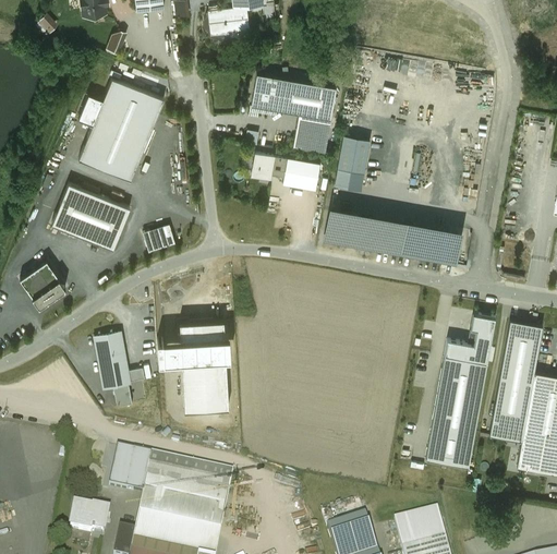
[(81,0),(82,16),(105,14),(105,5),(109,5),(108,0),(81,0)]
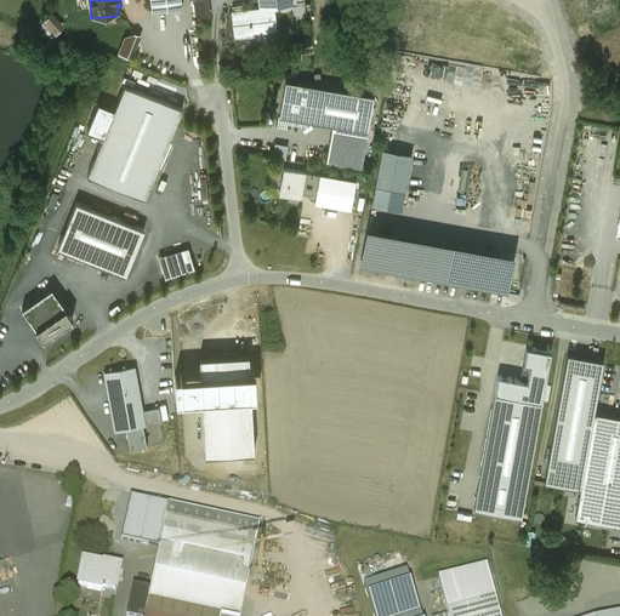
[(180,0),(149,0),(152,13),(182,12),(180,0)]
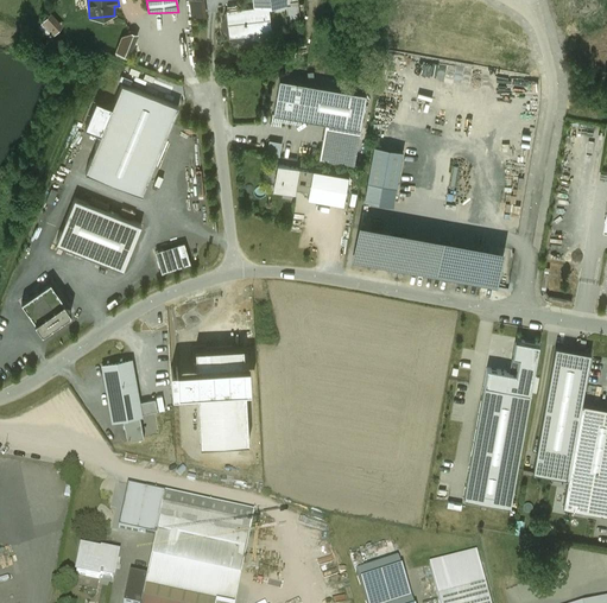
[(195,19),(210,19),(209,1),(194,1),(195,19)]
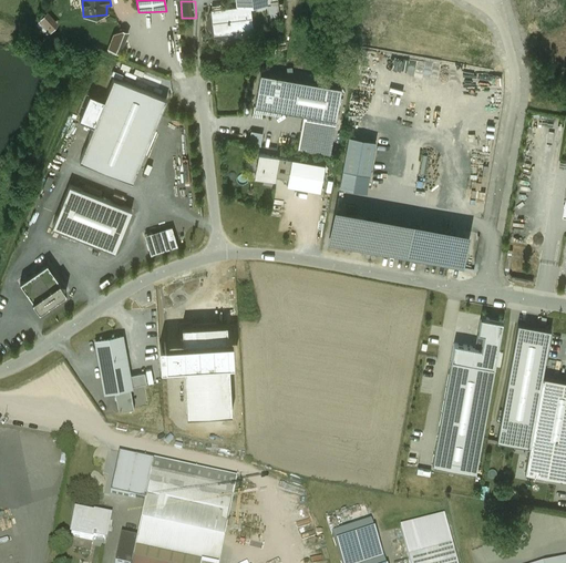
[(251,8),(238,9),(211,11),(213,38),(229,37),(229,41),(244,40),(243,34),(254,33),(251,8)]
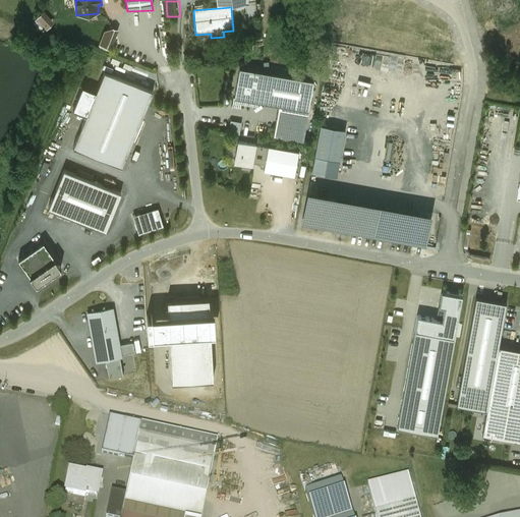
[(47,12),(39,20),(50,32),(58,22),(47,12)]
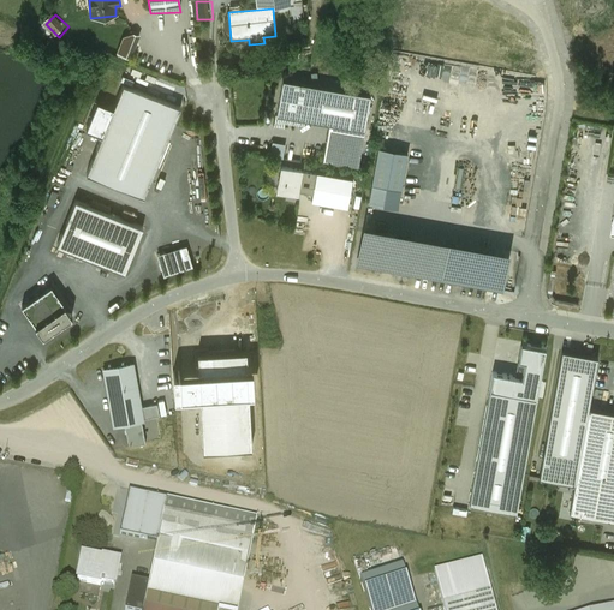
[(184,107),(124,83),(113,112),(97,106),(88,131),(102,137),(85,177),(147,201),(184,107)]
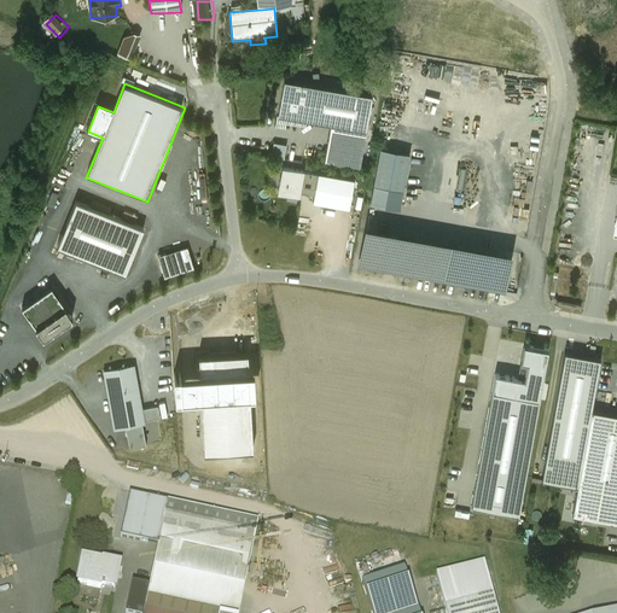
[(373,99),(285,83),(279,120),(331,128),(367,135),(373,99)]
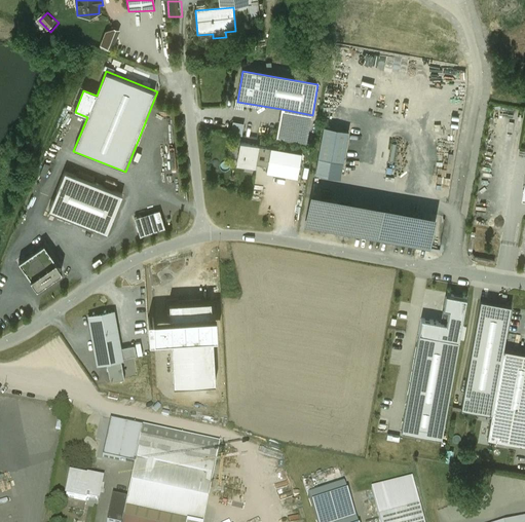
[(312,115),(282,109),(276,141),(306,146),(312,115)]
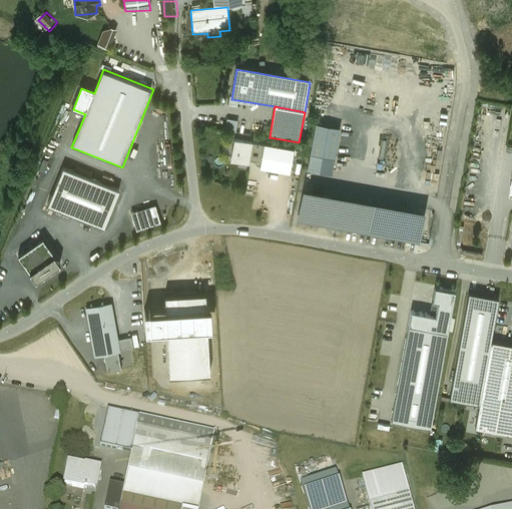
[(230,120),(228,132),(239,134),(241,122),(230,120)]
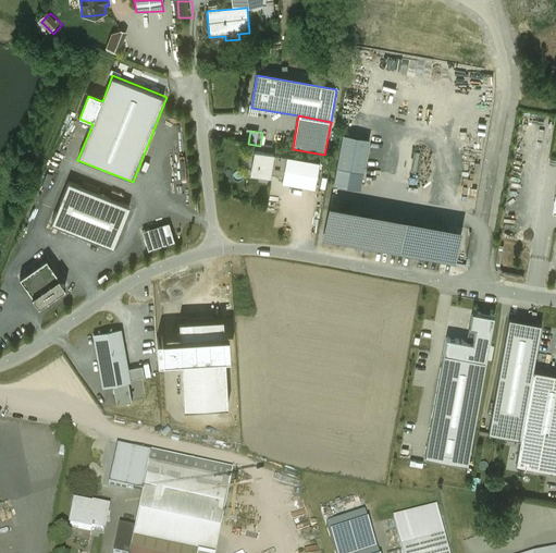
[(369,140),(343,135),(337,170),(363,173),(369,140)]
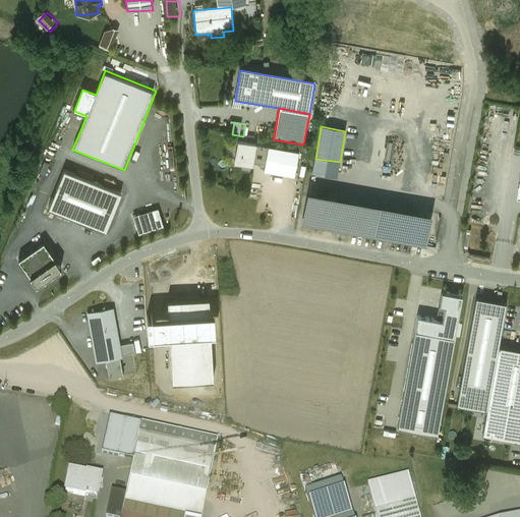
[(255,148),(238,145),(235,165),(252,168),(252,166),(255,149),(255,148)]
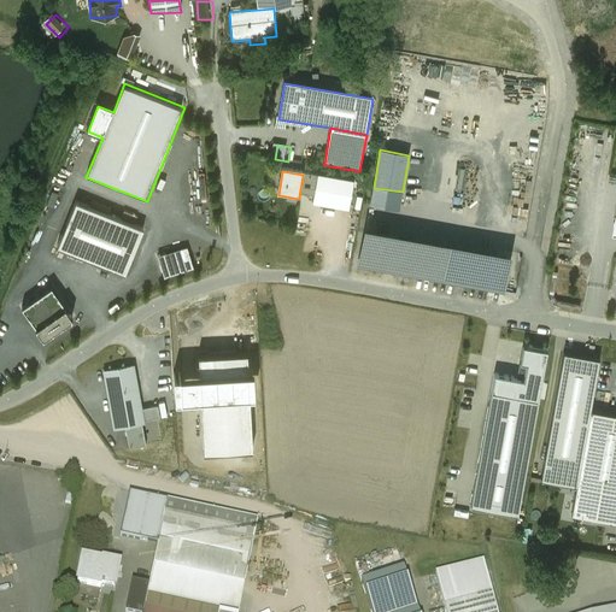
[(317,178),(303,176),(299,196),(314,200),(317,178)]
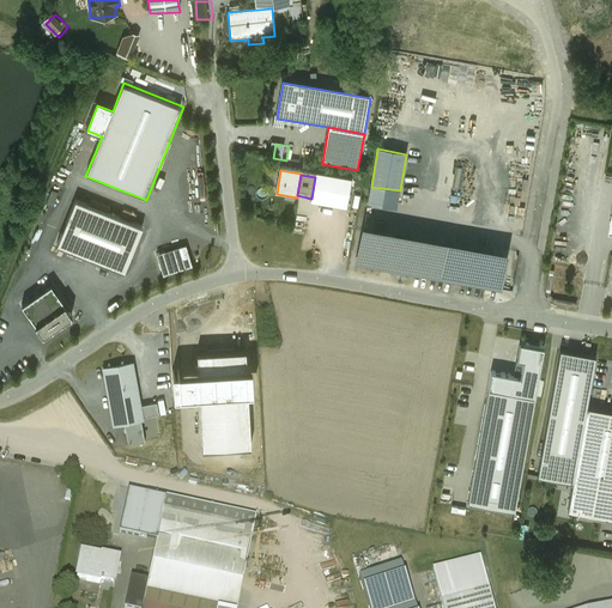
[(316,176),(315,177),(311,199),(310,205),(347,211),(352,182),(316,176)]
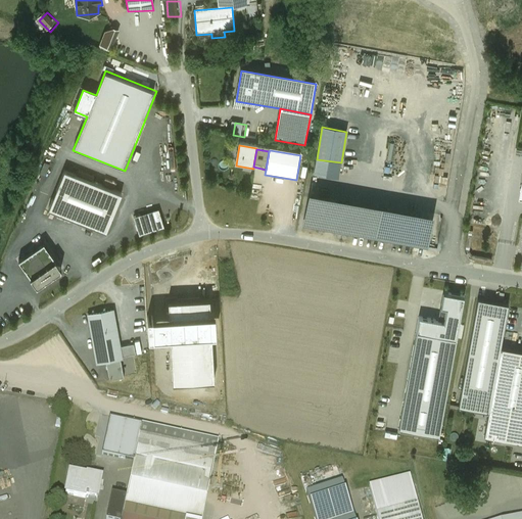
[(341,162),(317,159),(314,173),(339,177),(341,162)]
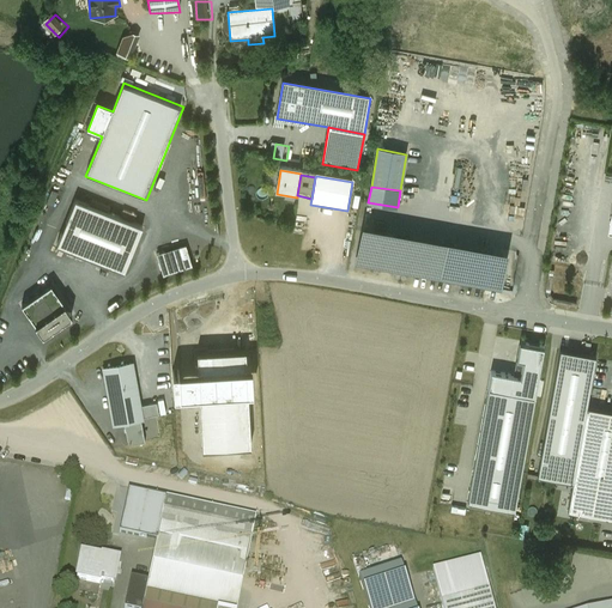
[(58,195),(50,193),(46,208),(52,211),(58,195)]
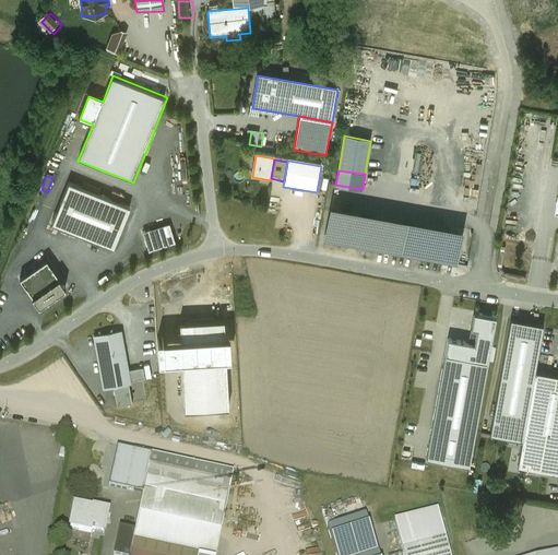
[(130,211),(69,185),(52,227),(114,252),(130,211)]
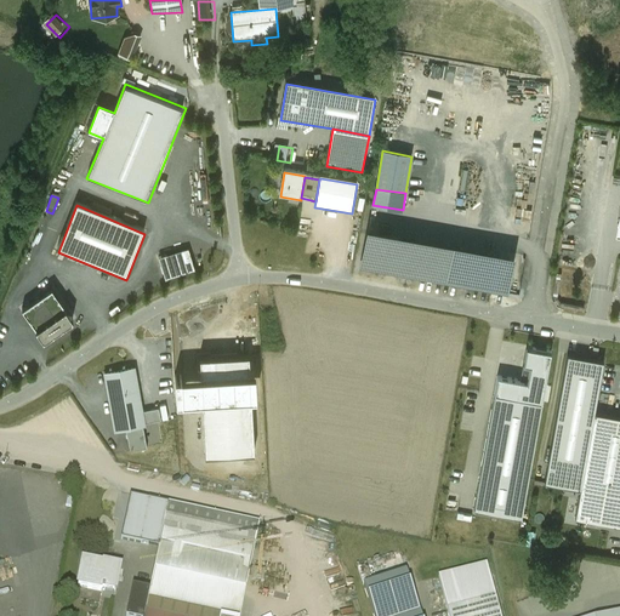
[(521,254),(370,228),(363,273),(512,298),(521,254)]
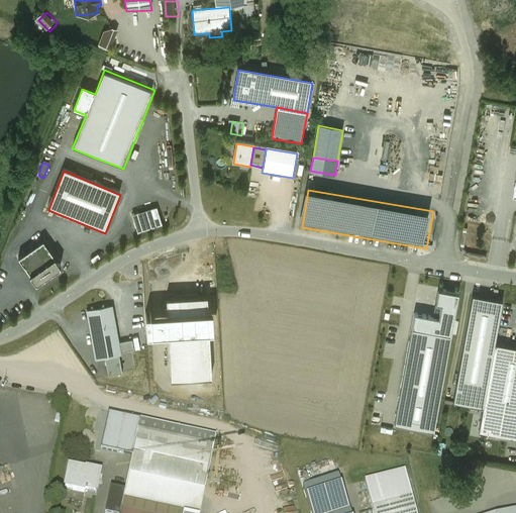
[(44,242),(19,260),(36,285),(61,268),(44,242)]
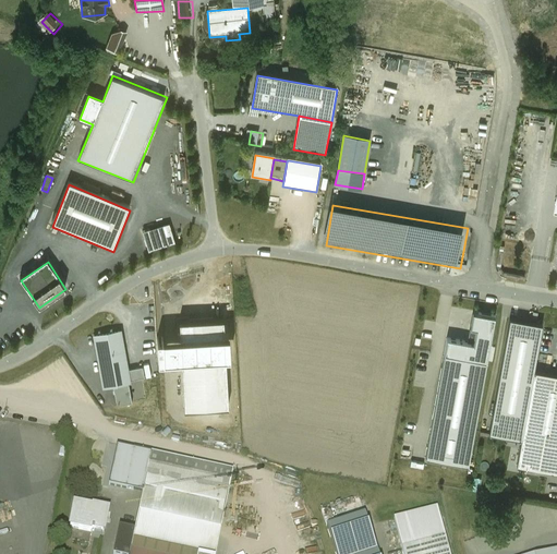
[(474,347),(447,341),(426,460),(469,469),(496,320),(474,315),(471,332),(476,333),(474,347)]
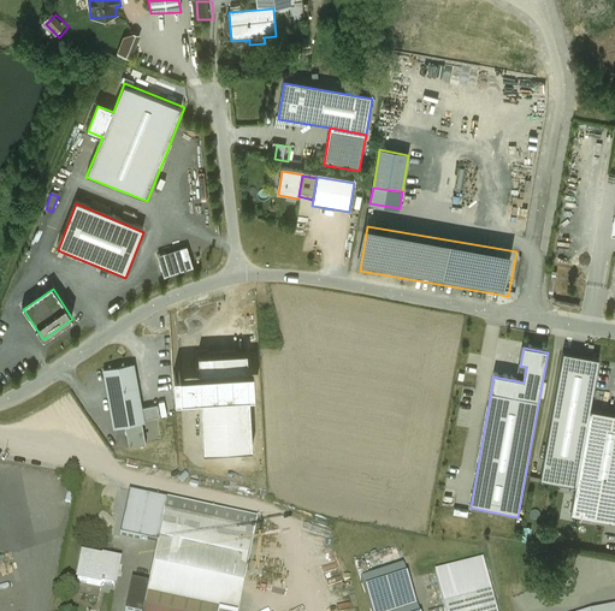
[(599,362),(565,356),(540,482),(577,488),(591,413),(599,362)]
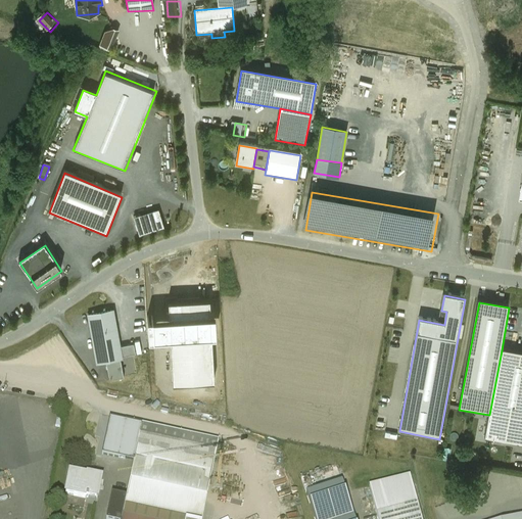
[(211,308),(173,311),(179,393),(218,390),(211,308)]
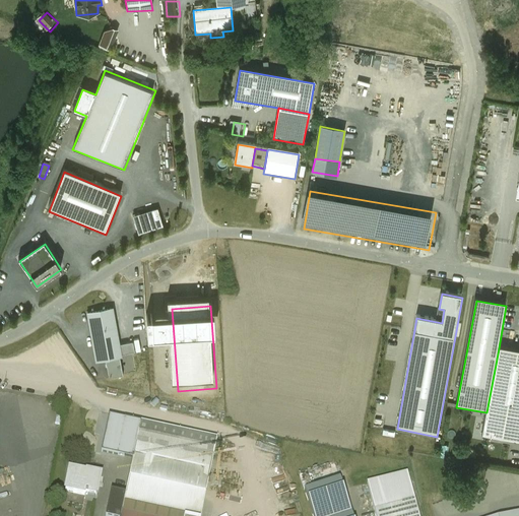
[(114,311),(88,315),(98,363),(122,360),(114,311)]
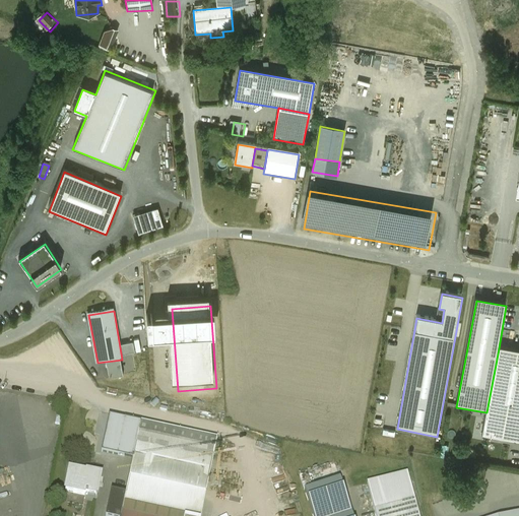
[(518,352),(499,348),(487,412),(482,437),(518,443),(518,352)]
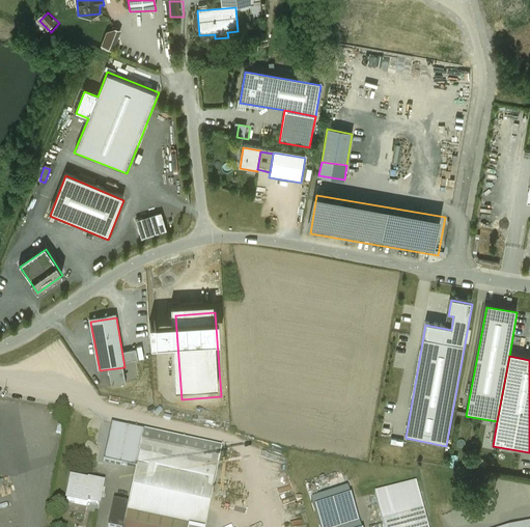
[(104,467),(136,473),(137,467),(216,482),(222,452),(216,451),(212,471),(139,456),(143,437),(111,431),(104,467)]
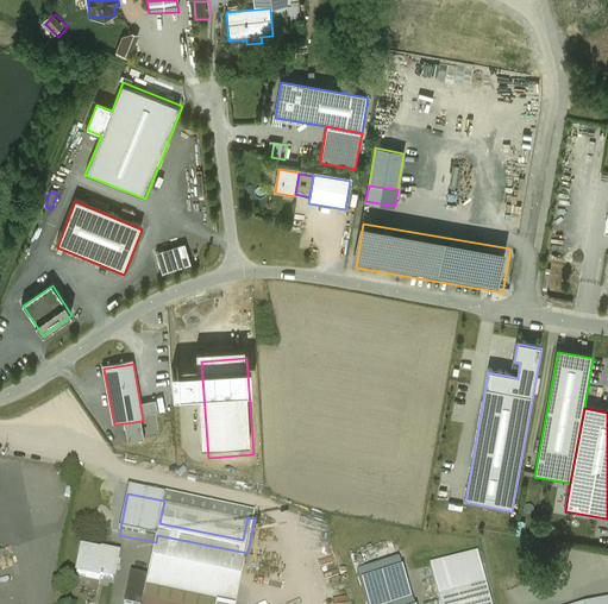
[(248,517),(164,501),(160,523),(243,540),(248,517)]
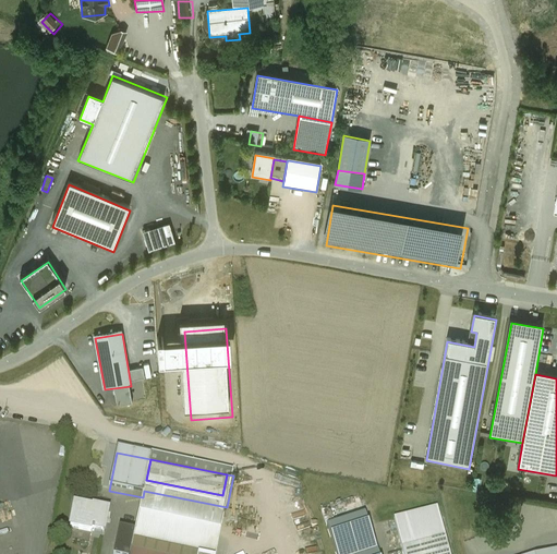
[(481,482),(474,481),(472,493),(479,495),(481,482)]
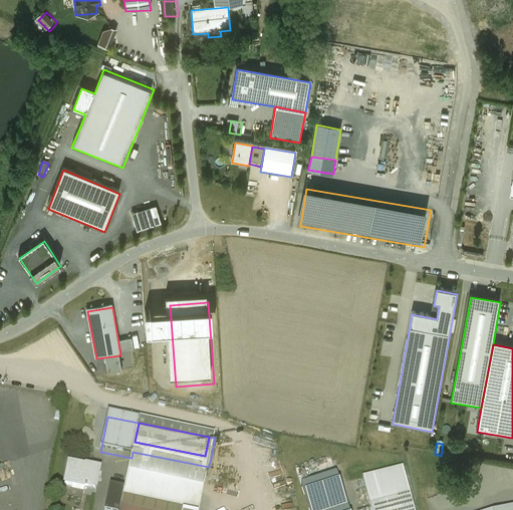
[(132,458),(122,502),(161,509),(200,509),(209,467),(133,452),(132,458)]
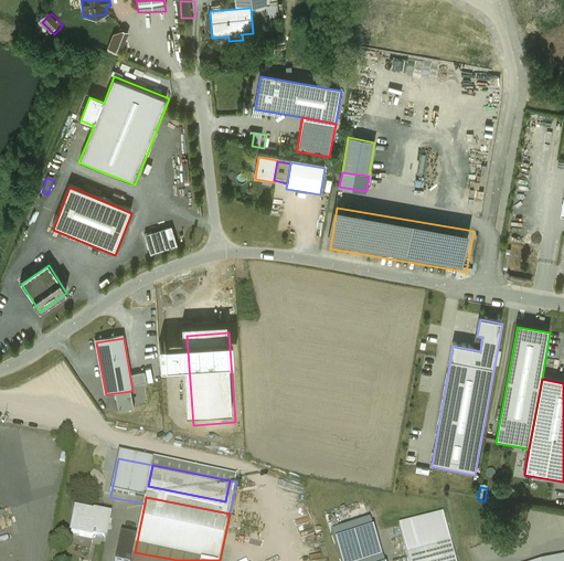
[(109,522),(75,517),(72,538),(105,543),(109,522)]
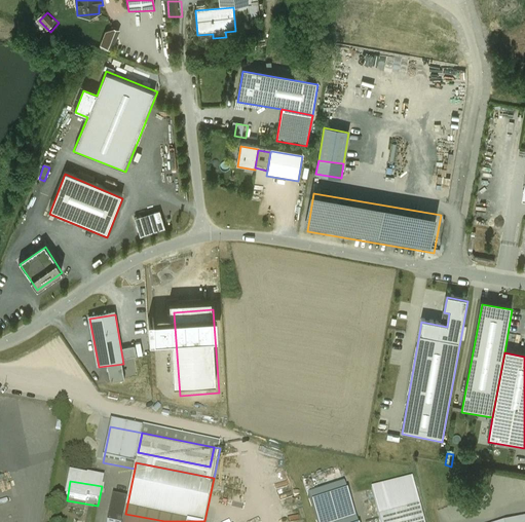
[(421,521),(412,482),(371,492),(378,521),(421,521)]
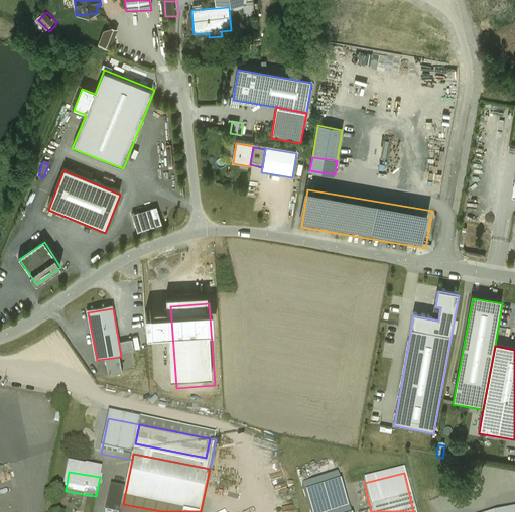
[(349,511),(338,480),(301,491),(308,511),(349,511)]
